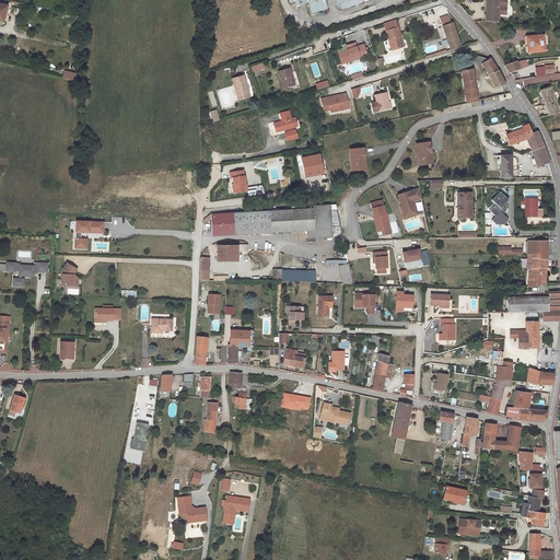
[(306,0),(310,11),(337,3),(347,0),(306,0)]
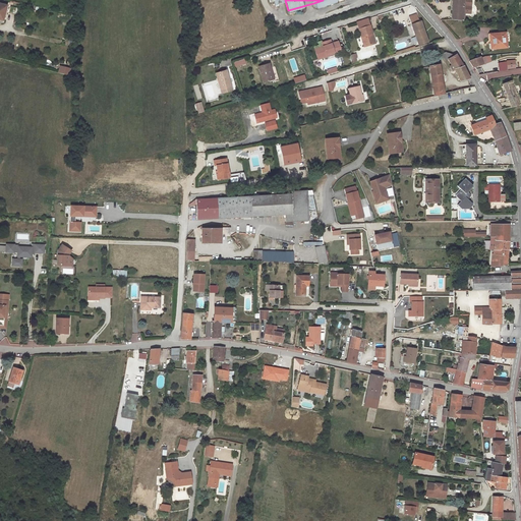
[(464,0),(453,0),(452,19),(463,21),(464,0)]
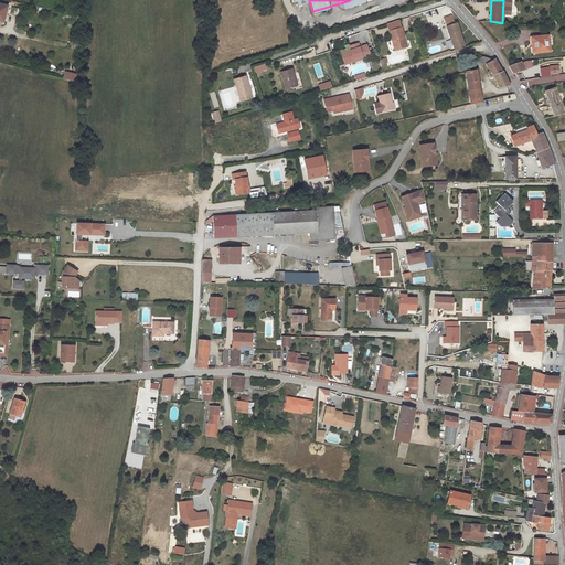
[(456,23),(446,27),(455,50),(465,46),(464,43),(456,23)]
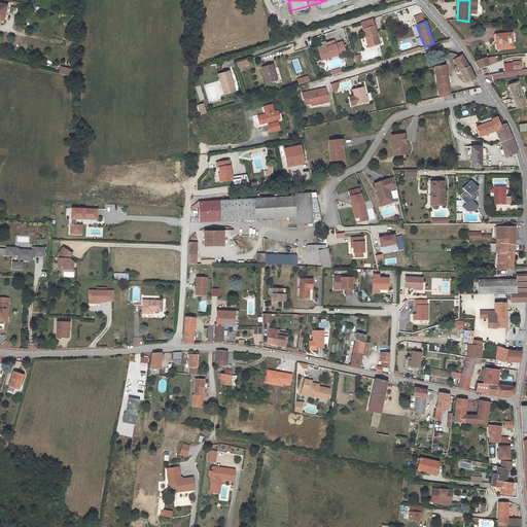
[(377,34),(374,26),(363,30),(369,47),(378,44),(375,35),(377,34)]
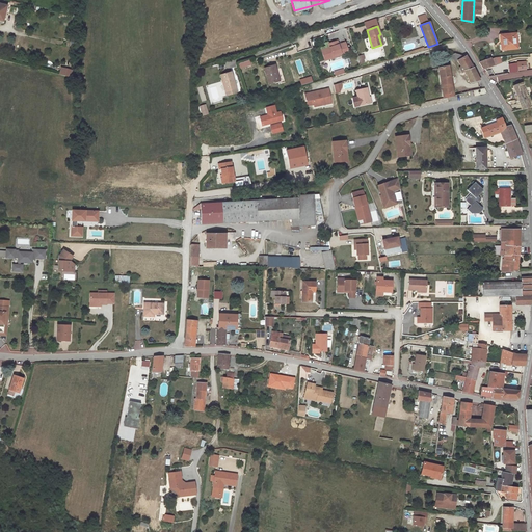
[(516,49),(515,34),(501,35),(502,44),(500,44),(501,50),(516,49)]
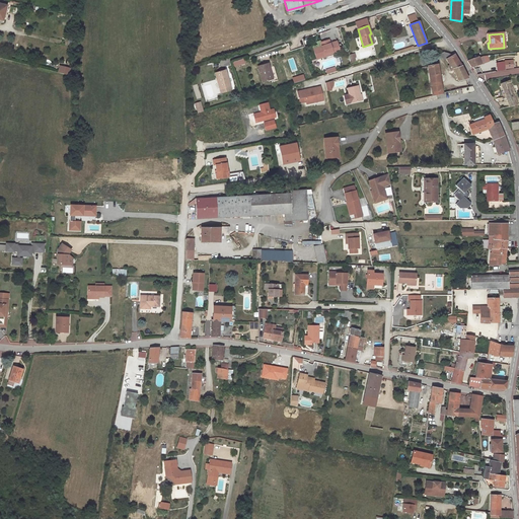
[(321,47),(317,48),(320,56),(338,51),(339,48),(337,42),(332,43),(331,45),(330,45),(329,44),(327,45),(326,41),(320,43),(321,47)]
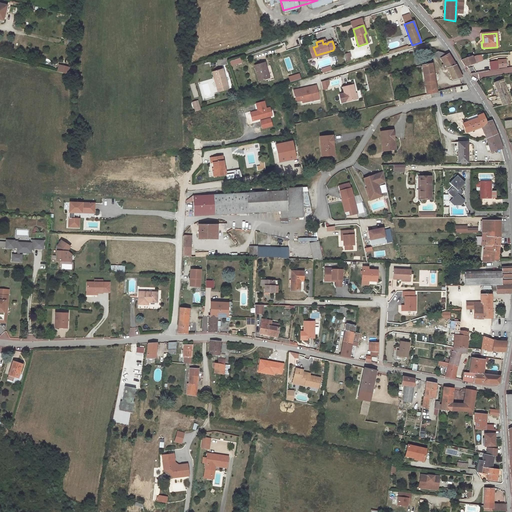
[(309,48),(313,58),(331,52),(333,50),(316,55),(313,47),(309,48)]
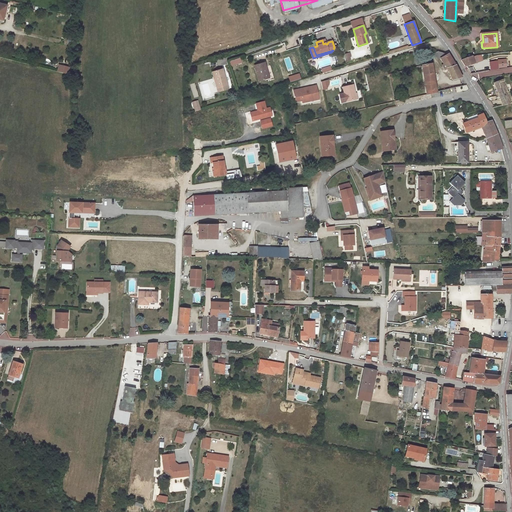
[(440,58),(446,55),(436,52),(435,53),(434,54),(437,60),(440,58)]
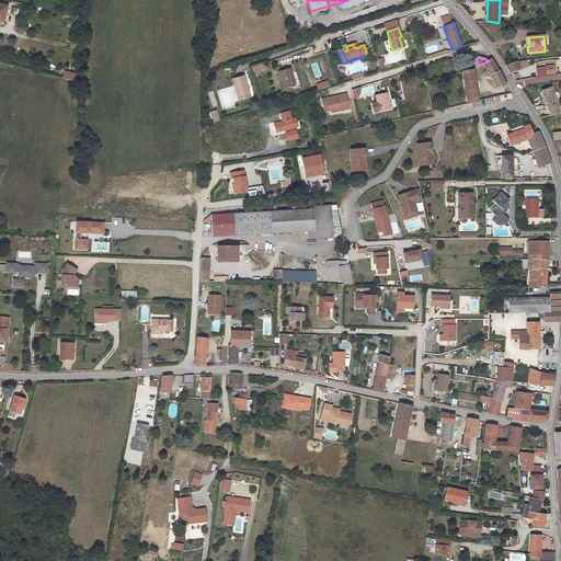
[(494,64),(491,59),(489,60),(482,64),(487,71),(489,71),(490,75),(496,72),(499,72),(494,64)]
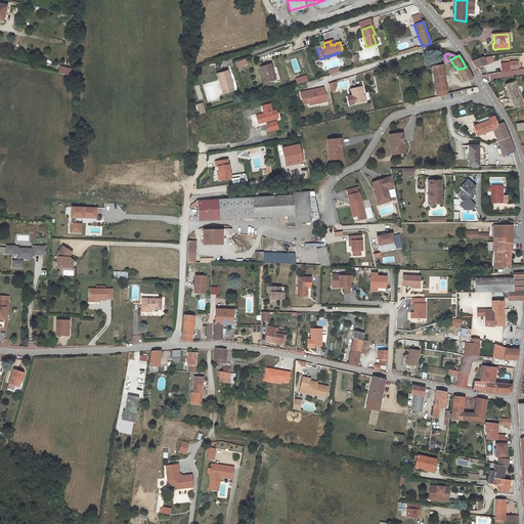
[(485,64),(482,57),(471,60),(476,68),(485,64)]
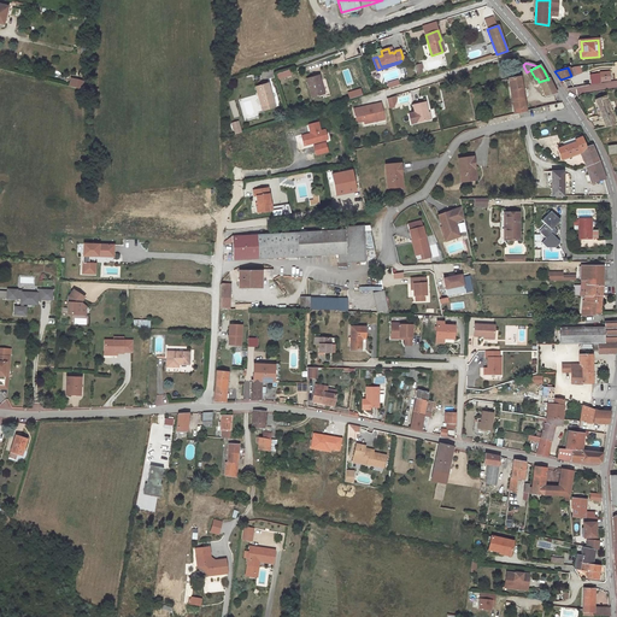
[(324,92),(318,74),(306,77),(312,95),(324,92)]
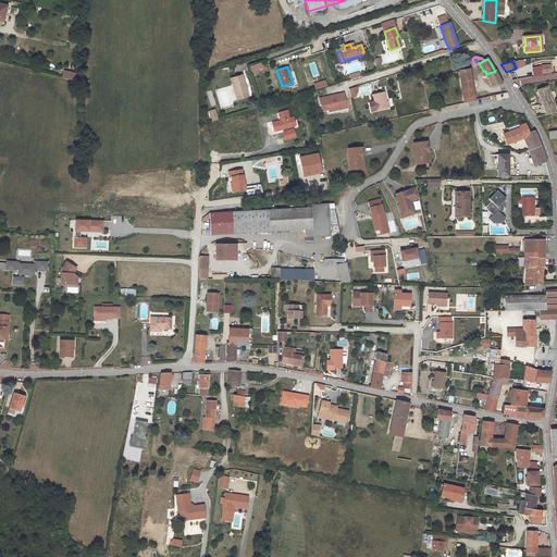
[(542,75),(543,75),(542,66),(532,69),(533,76),(542,75)]
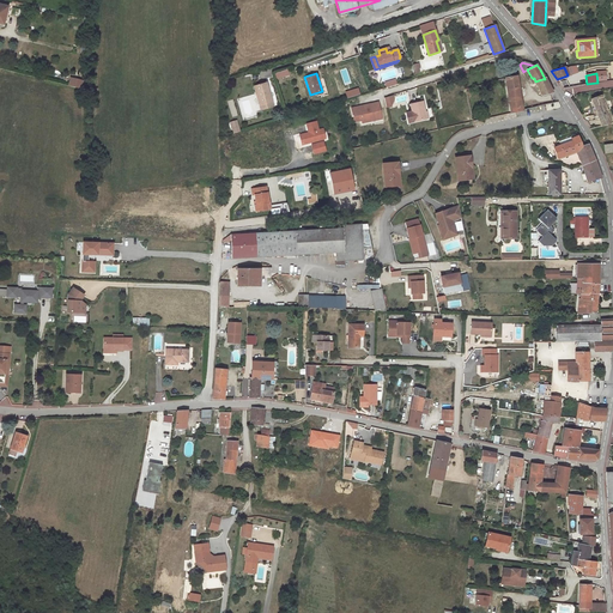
[(510,113),(522,109),(519,86),(516,76),(504,79),(510,113)]
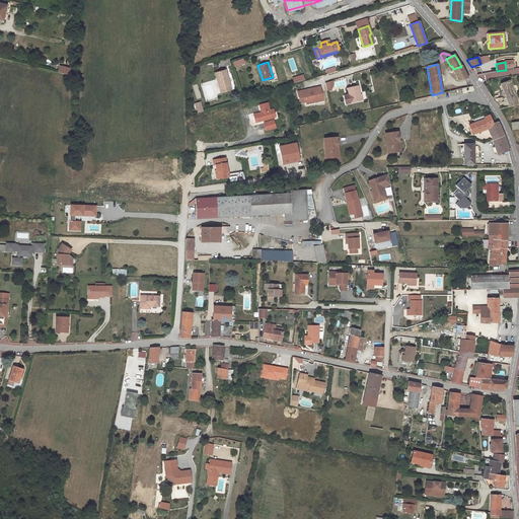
[(58,73),(69,76),(71,68),(60,66),(58,73)]
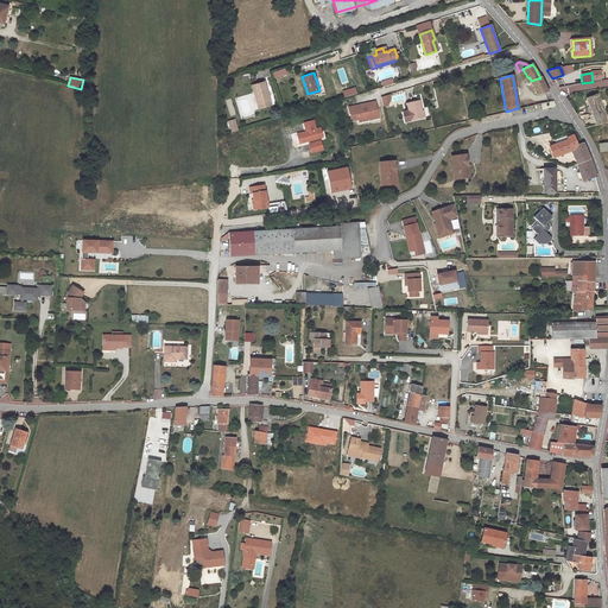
[(537,94),(548,92),(540,78),(538,78),(531,81),(537,94)]
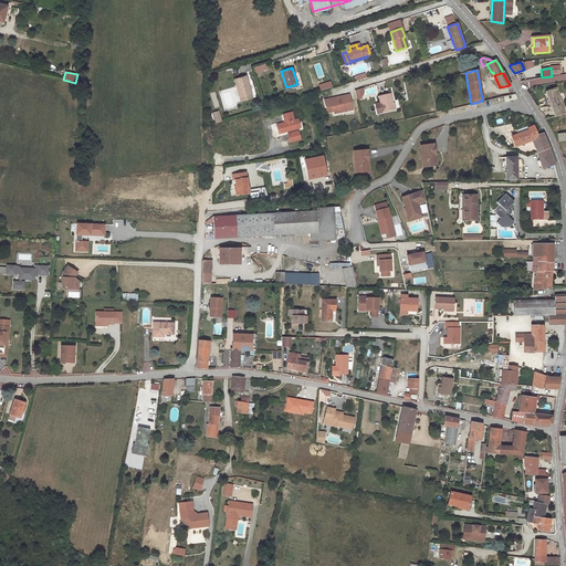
[(240,94),(250,91),(244,74),(234,79),(240,94)]
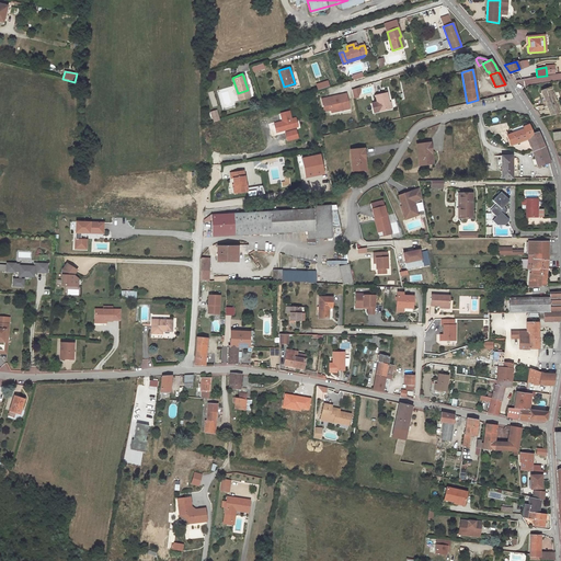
[(549,116),(559,113),(549,84),(545,86),(546,89),(540,91),(549,116)]
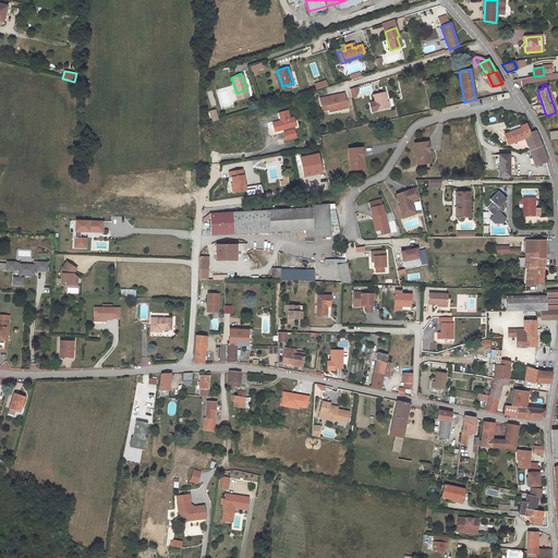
[(361,93),(371,92),(370,86),(360,87),(360,88),(351,88),(351,98),(361,97),(361,93)]
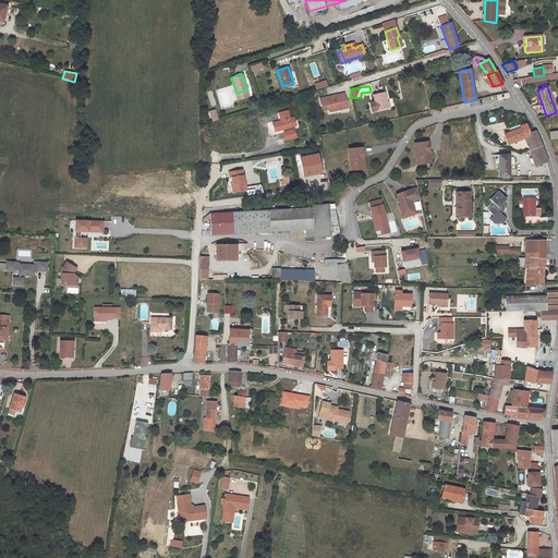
[(323,114),(349,109),(346,93),(319,98),(323,114)]
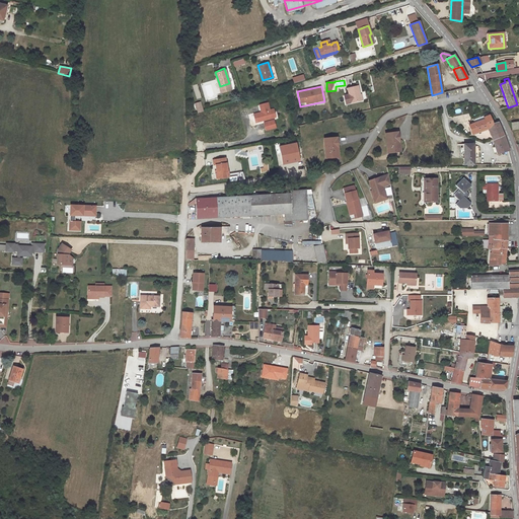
[(358,86),(347,88),(349,94),(344,96),(346,104),(351,103),(361,101),(358,86)]
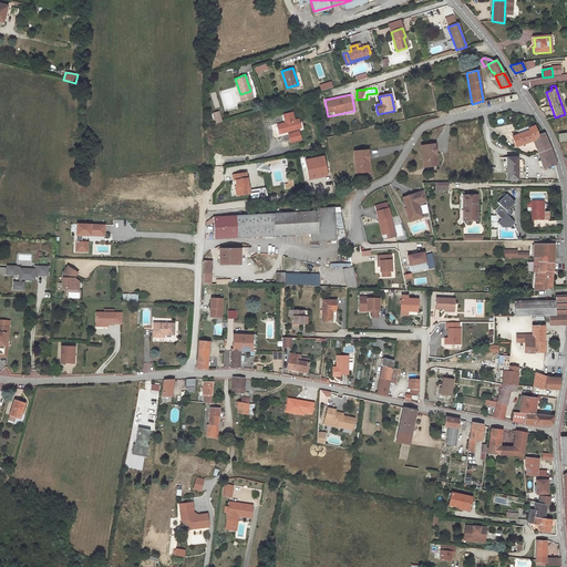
[(215,124),(223,122),(219,111),(212,113),(215,124)]
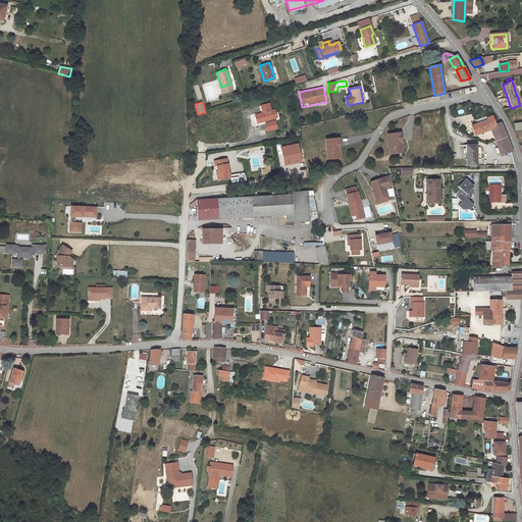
[(255,115),(257,123),(276,117),(274,109),(270,110),(268,103),(260,105),(262,113),(255,115)]
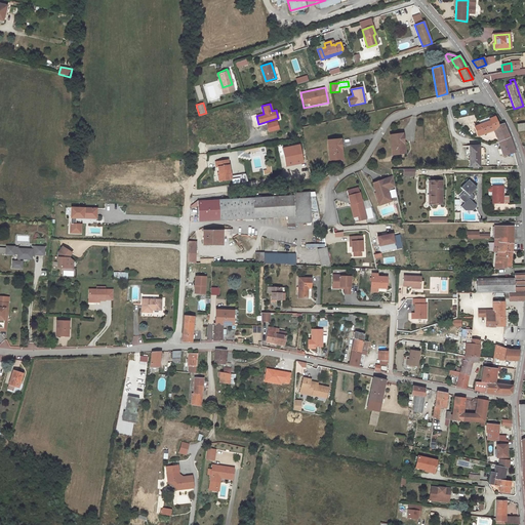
[(498,140),(509,137),(507,132),(502,124),(497,126),(494,118),(488,119),(489,122),(475,127),(478,135),(493,129),(498,140)]
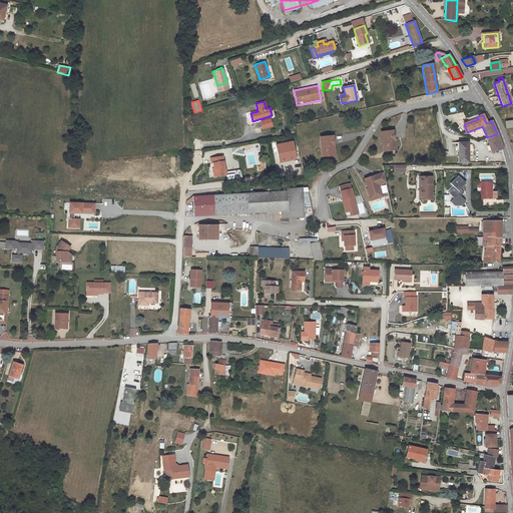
[(261,121),(264,130),(274,126),(272,118),(261,121)]
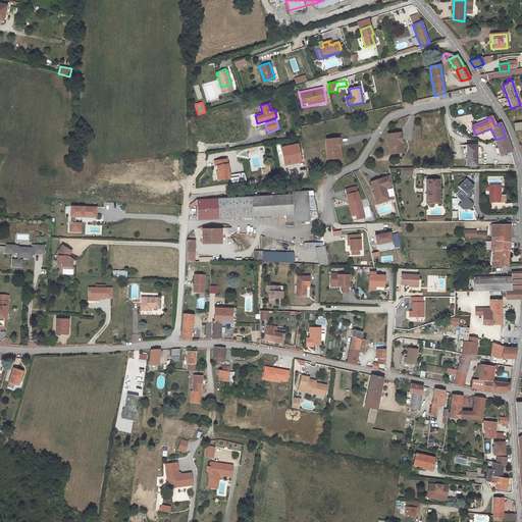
[(402,143),(400,133),(387,135),(390,154),(400,153),(398,144),(402,143)]
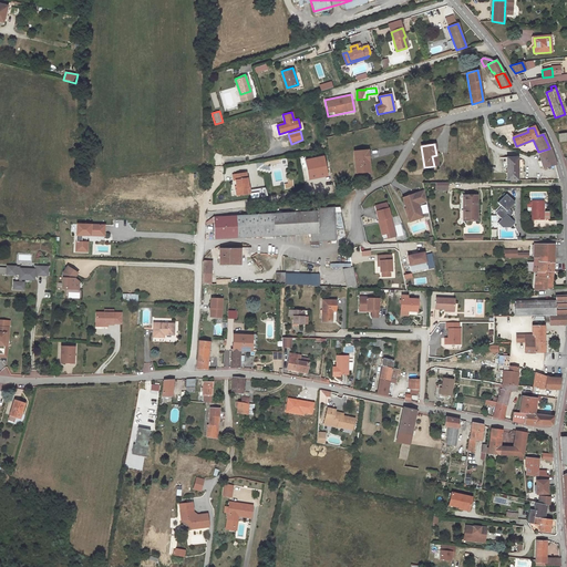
[(556,164),(549,148),(538,152),(544,167),(556,164)]
